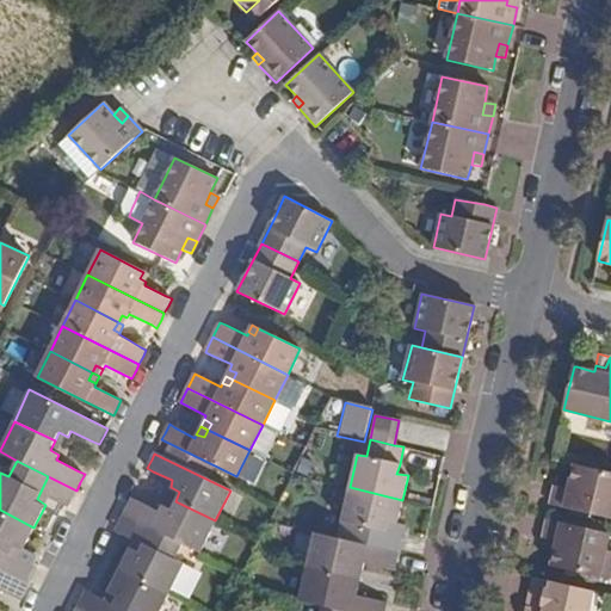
[(396,474),(408,475),(400,464),(396,474)]
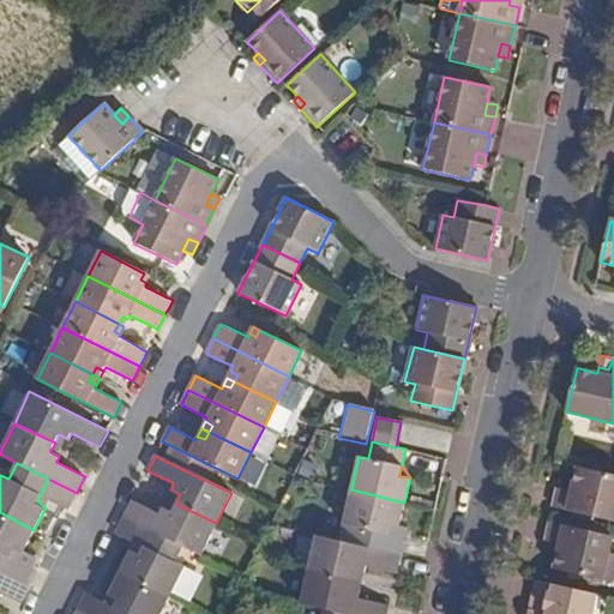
[(613,474),(578,467),(575,481),(572,492),(558,489),(553,507),(613,519),(613,474)]
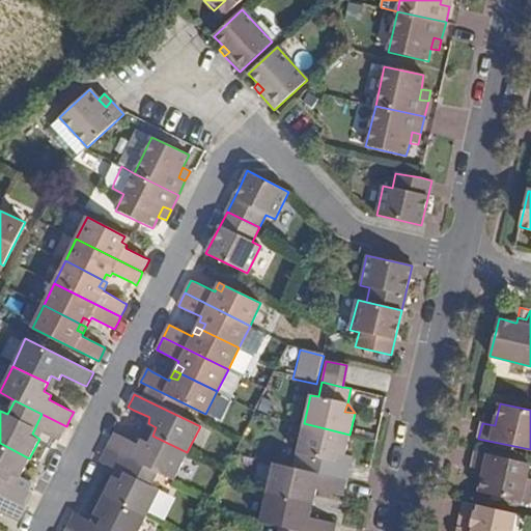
[(32,434),(39,439),(42,434),(54,439),(59,440),(63,431),(66,426),(42,414),(32,434)]
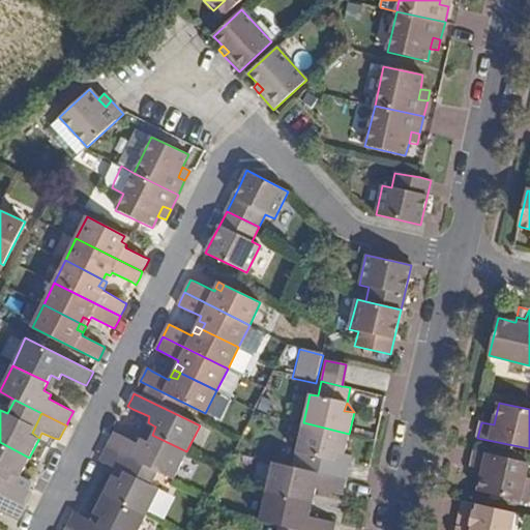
[(303,422),(293,467),(345,478),(349,464),(334,461),(336,452),(345,453),(349,434),(303,422)]
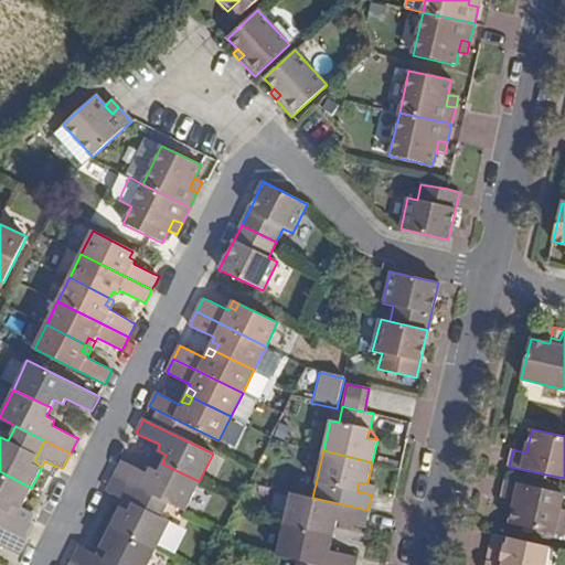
[(184,510),(199,481),(162,464),(159,471),(149,467),(146,472),(127,462),(123,460),(119,466),(115,476),(139,488),(168,502),(184,510)]
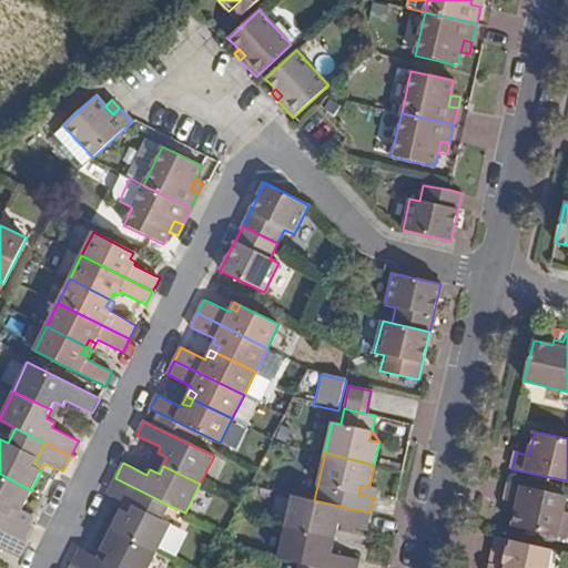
[(0,528),(2,529),(13,507),(21,511),(31,490),(0,474),(0,528)]
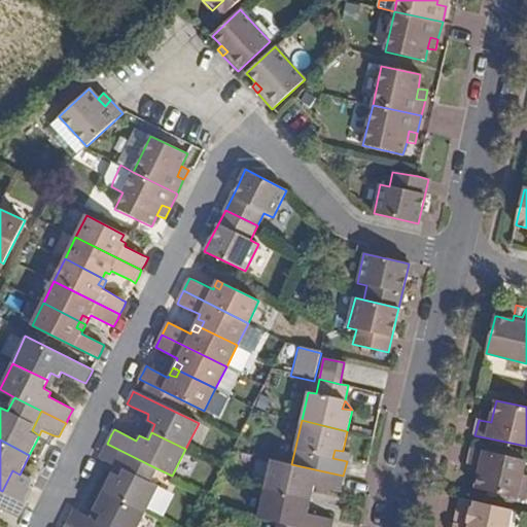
[(119,476),(130,455),(107,444),(103,451),(100,458),(104,460),(115,465),(112,471),(119,476)]
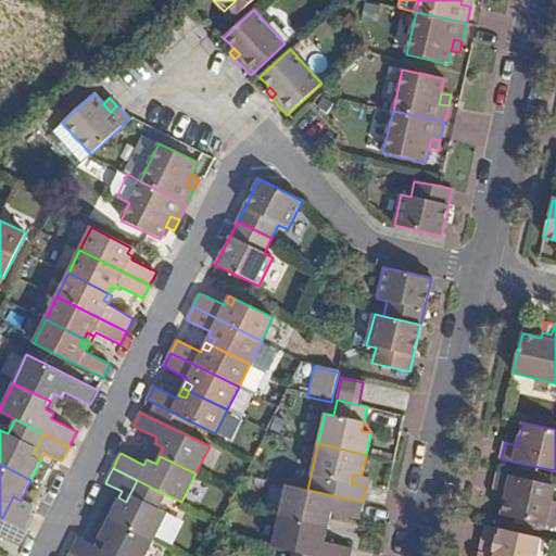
[(505,502),(502,516),(553,528),(555,513),(555,502),(550,500),(554,485),(498,472),(494,491),(505,494),(505,502)]
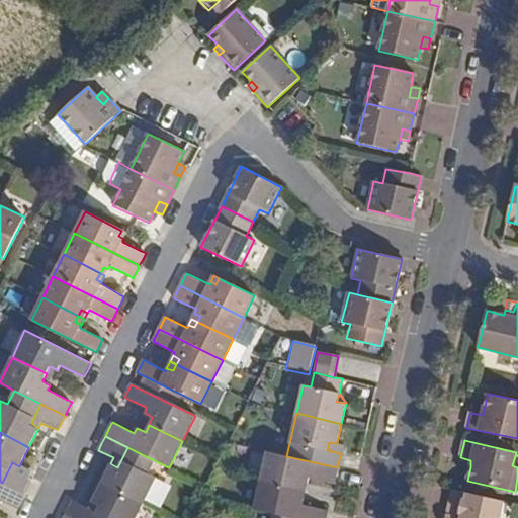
[(342,445),(337,443),(329,442),(327,450),(341,453),(342,445)]
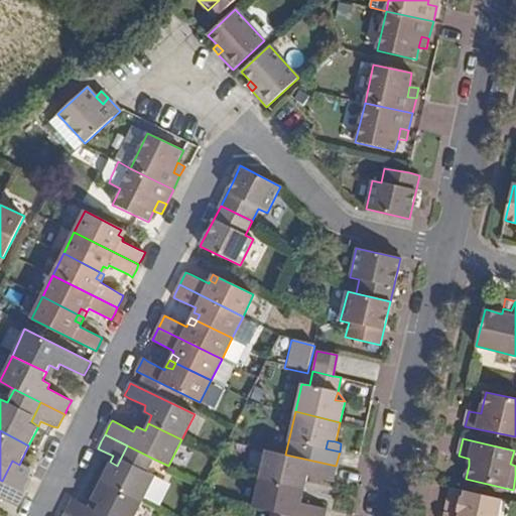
[(153,459),(127,445),(117,466),(110,462),(100,481),(141,502),(154,475),(147,471),(153,459)]
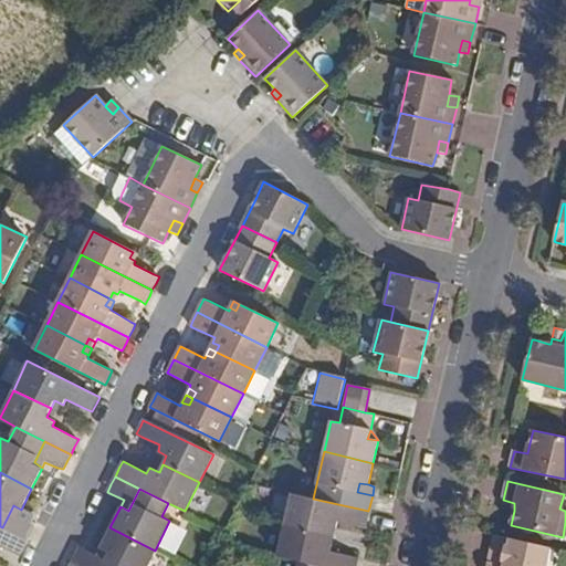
[(292,493),(284,525),(325,534),(326,527),(337,528),(338,522),(364,527),(368,511),(313,499),(292,493)]
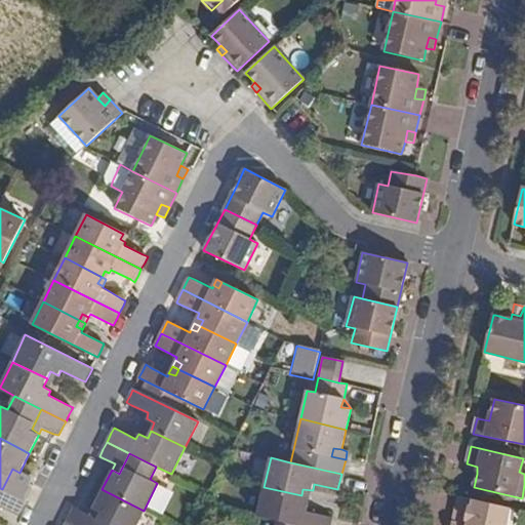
[(30,492),(33,487),(26,484),(30,477),(19,471),(19,473),(12,469),(2,489),(26,500),(30,492)]
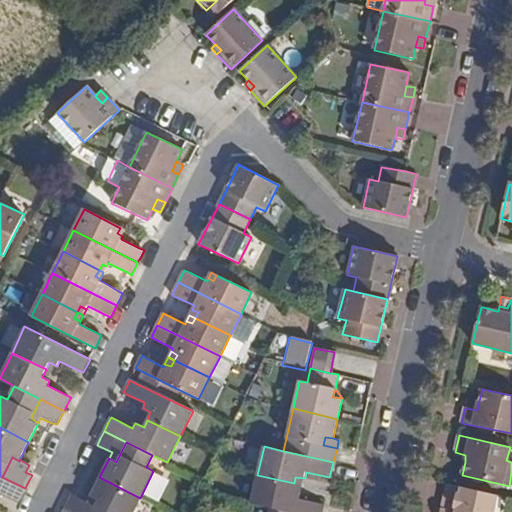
[(294,483),(257,475),(251,504),(269,508),(287,511),(320,511),(322,505),(299,498),(299,492),(292,491),(294,483)]
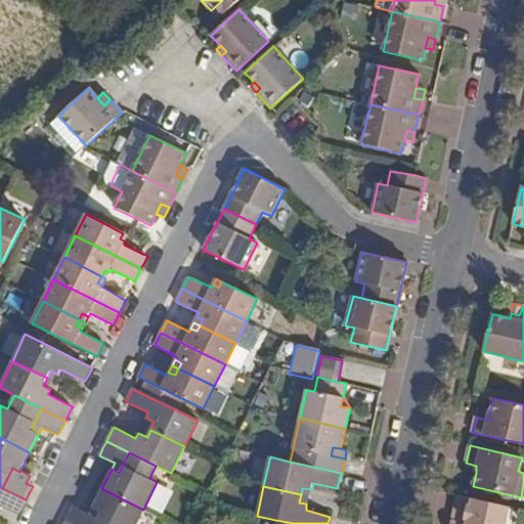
[(0,505),(13,512),(18,514),(23,507),(26,499),(2,488),(0,487),(0,505)]
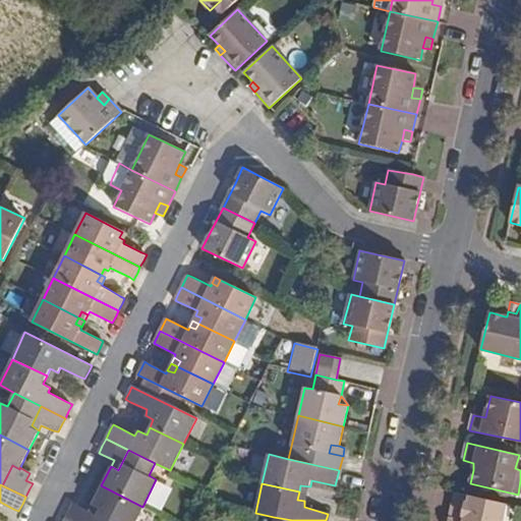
[(135,520),(142,507),(101,485),(92,504),(100,508),(93,520),(135,520)]
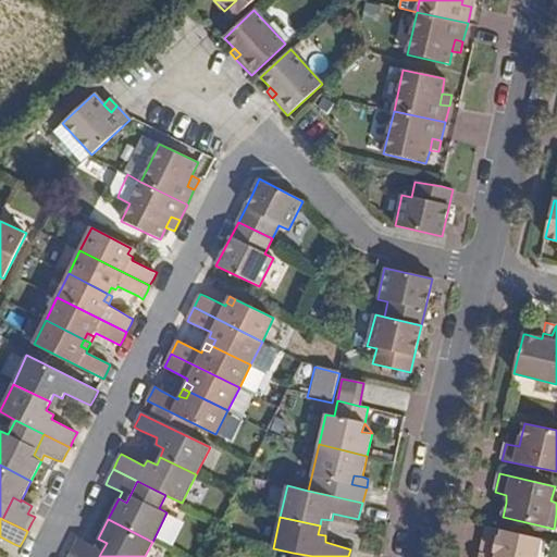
[(535,556),(540,539),(500,529),(487,527),(481,555),(480,556),(482,556),(535,556)]
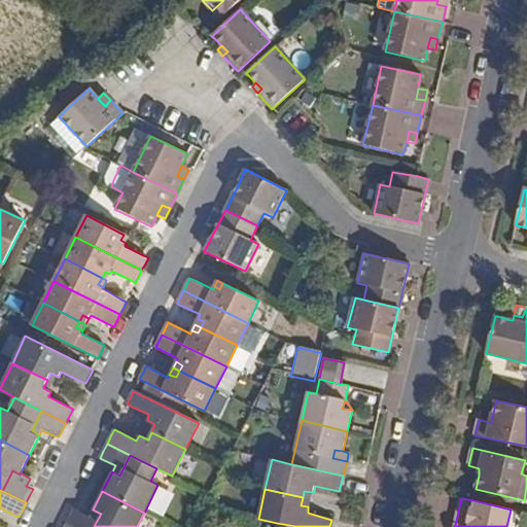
[(94,526),(101,514),(93,510),(90,516),(78,512),(74,510),(71,516),(67,524),(73,526),(94,526)]
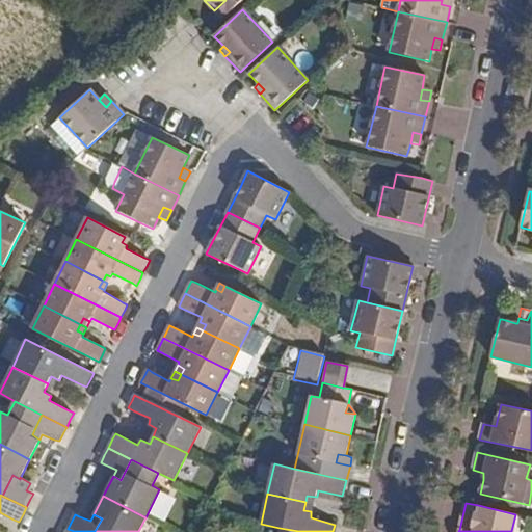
All buildings are outlined.
